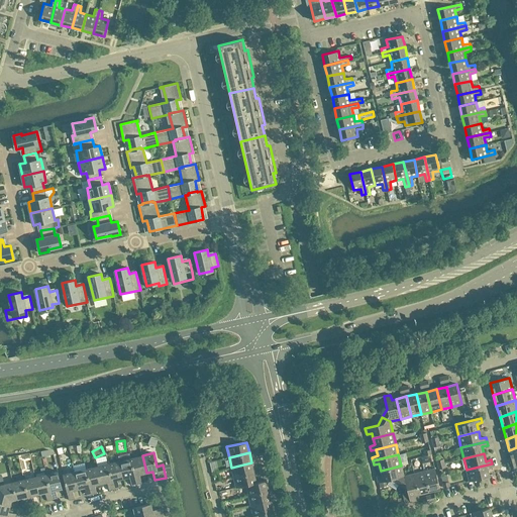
[(425,455),(421,456),(423,463),(433,460),(431,454),(425,455)]
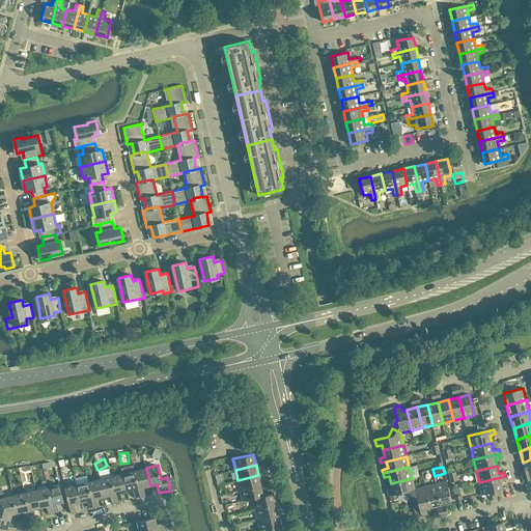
[(150,485),(146,468),(135,471),(141,497),(145,496),(143,486),(150,485)]
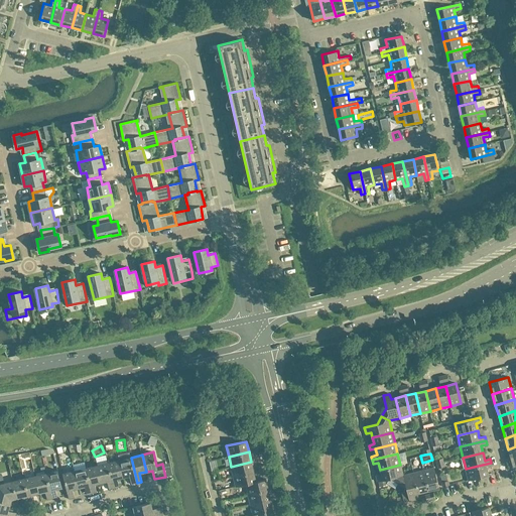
[(137,483),(131,458),(119,460),(123,477),(129,476),(131,485),(137,483)]
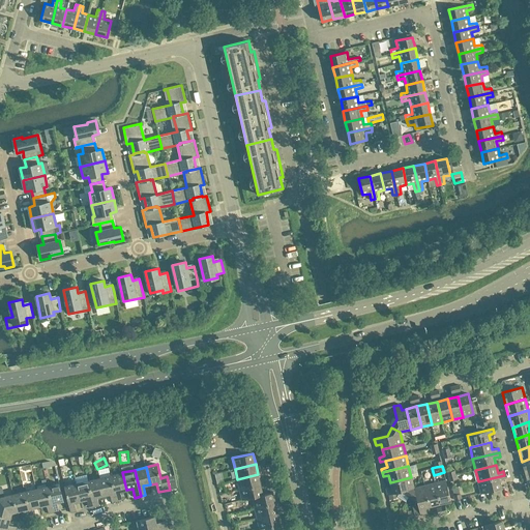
[(126,490),(122,472),(111,475),(117,502),(122,500),(120,492),(126,490)]
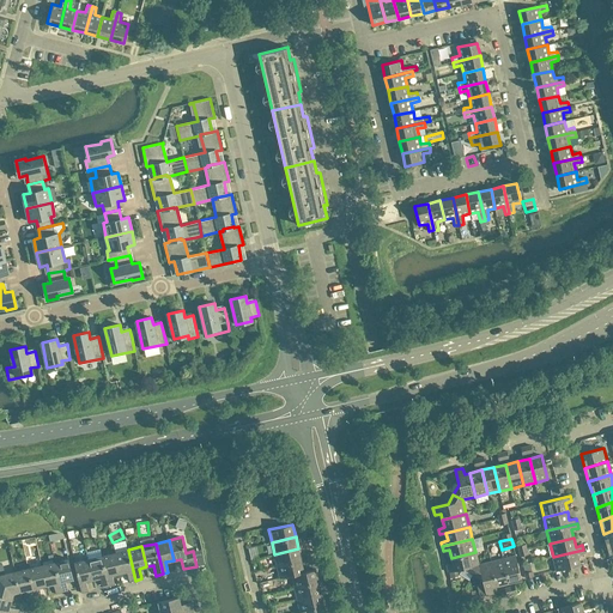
[(301,560),(298,548),(274,554),(277,566),(301,560)]
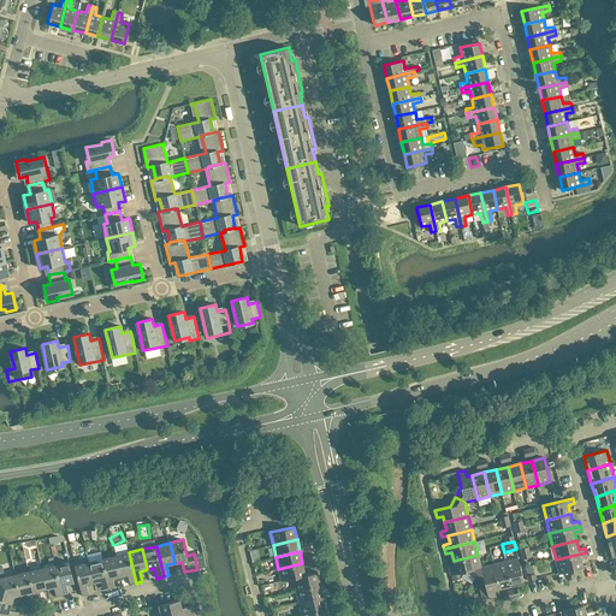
[(136,584),(129,552),(116,556),(120,576),(128,574),(130,585),(136,584)]
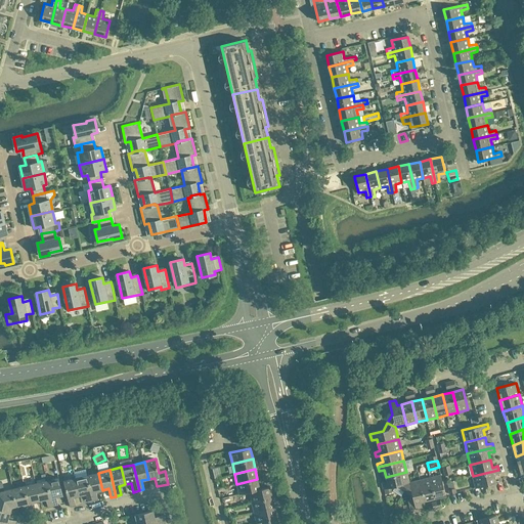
[(496,483),(494,475),(499,474),(498,470),(473,476),(476,488),(496,483)]
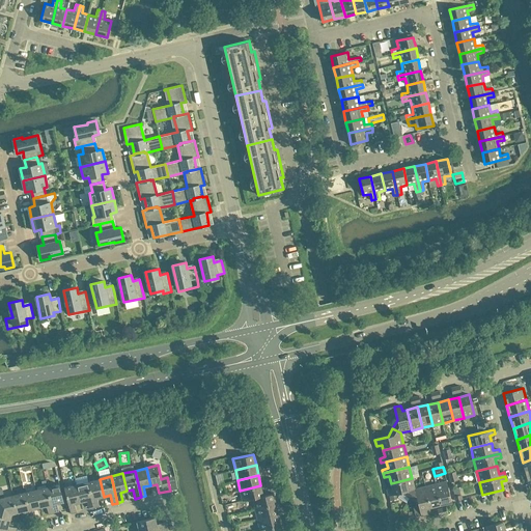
[(415,490),(412,478),(391,483),(392,487),(387,490),(390,501),(397,499),(396,494),(401,493),(410,498),(415,490)]
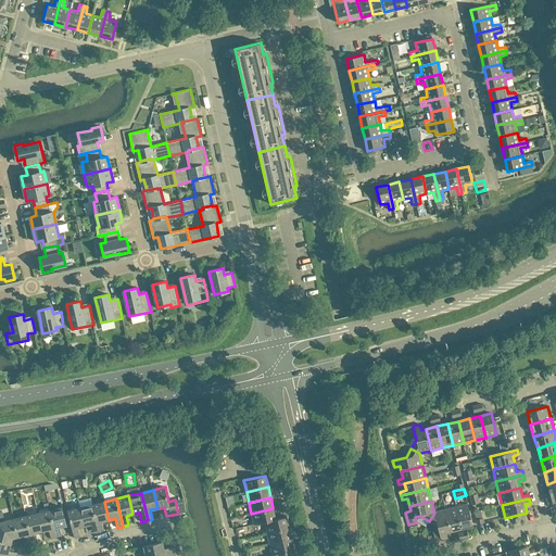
[(109,520),(104,502),(92,504),(99,532),(104,531),(102,521),(109,520)]
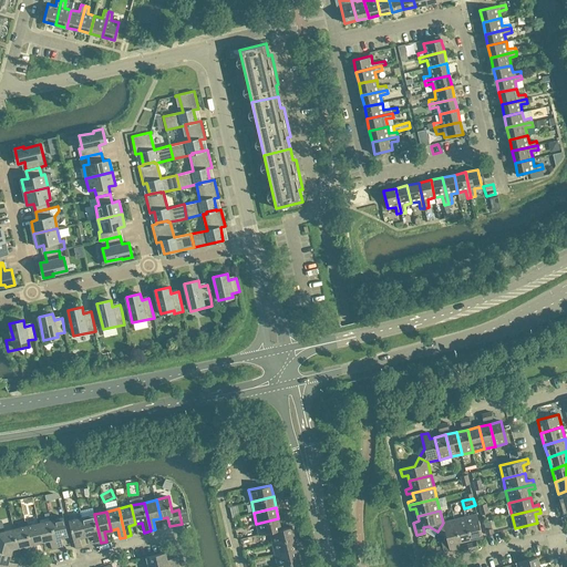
[(101,543),(94,514),(82,517),(86,536),(93,534),(95,544),(101,543)]
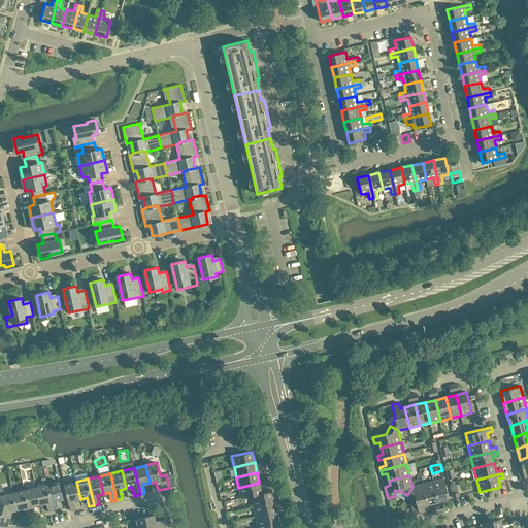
[(450,499),(444,479),(433,482),(438,502),(450,499)]
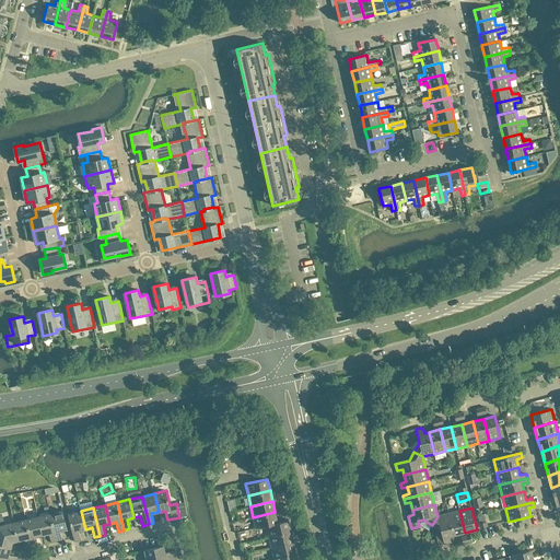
[(68,529),(63,511),(50,514),(57,541),(62,540),(60,531),(68,529)]
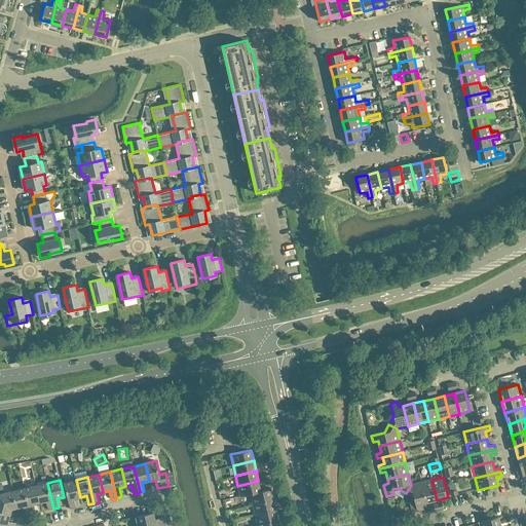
[(80,497),(76,480),(64,483),(70,509),(76,508),(74,498),(80,497)]
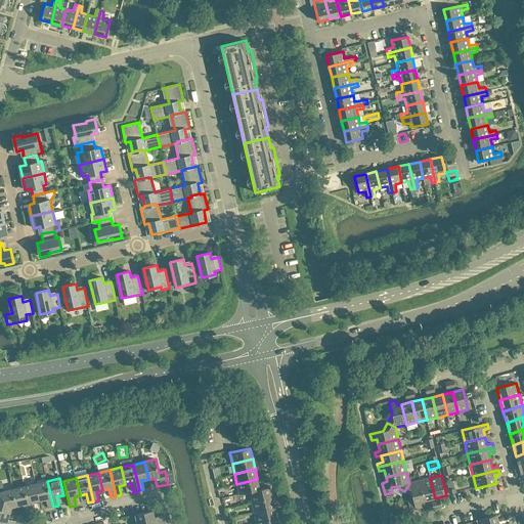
[(435,498),(430,478),(420,480),(425,500),(435,498)]
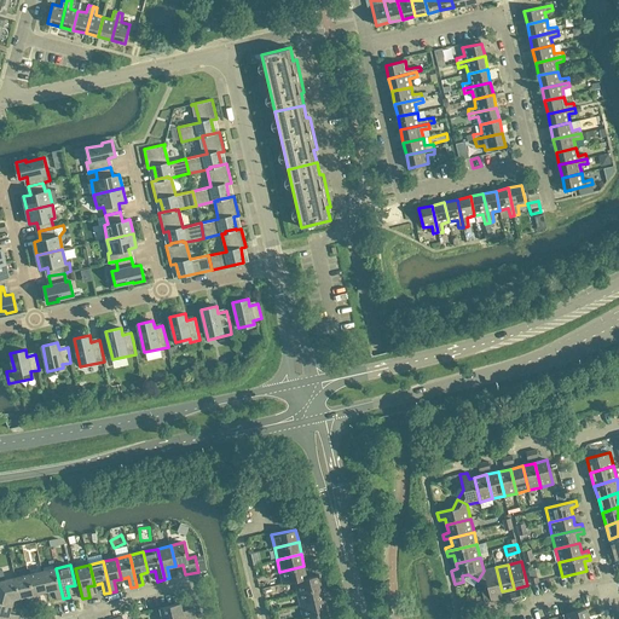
[(307,578),(304,566),(279,572),(283,584),(295,582),(294,580),(307,578)]
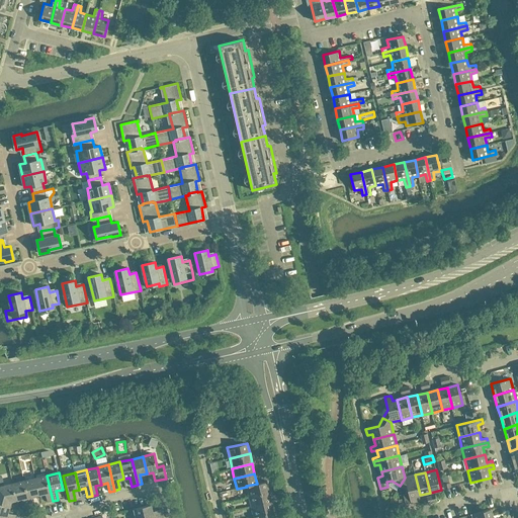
[(420,495),(415,475),(405,478),(400,486),(408,491),(411,503),(417,501),(416,496),(420,495)]
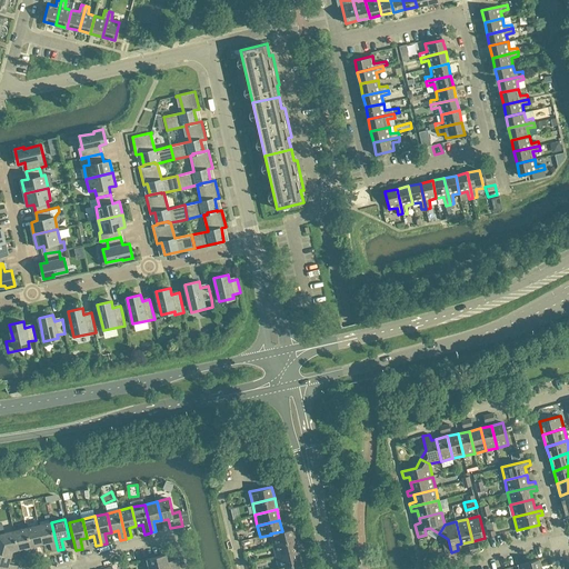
[(58,550),(51,522),(39,525),(43,543),(50,542),(52,551),(58,550)]
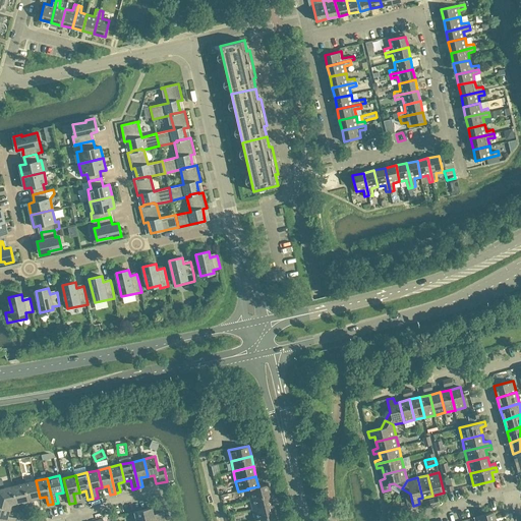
[(40,498),(36,480),(24,483),(31,509),(36,508),(34,499),(40,498)]
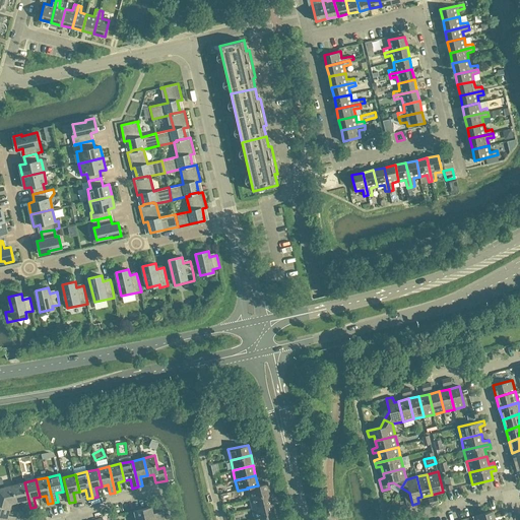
[(30,508),(24,482),(13,484),(17,502),(23,501),(25,510),(30,508)]
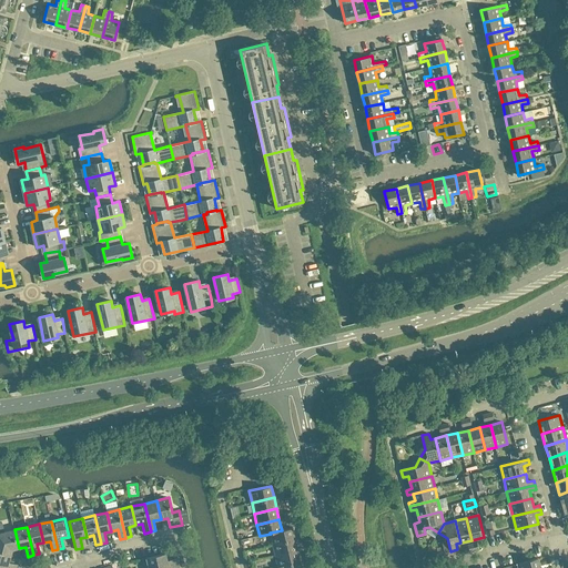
[(295,538),(292,527),(282,530),(270,533),(271,534),(273,544),(295,538)]
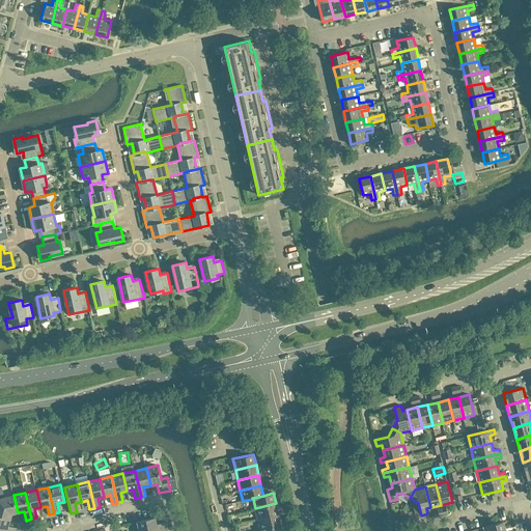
[(4,495),(0,495),(0,501),(11,513),(18,512),(14,495),(4,497),(4,495)]
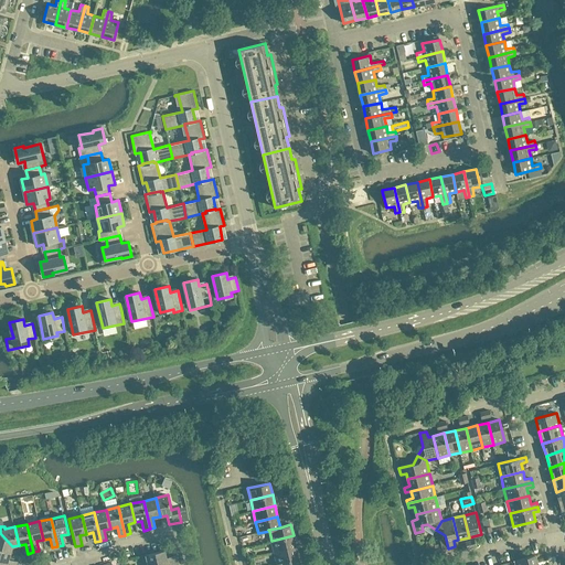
[(0,548),(11,553),(12,546),(0,533),(0,548)]
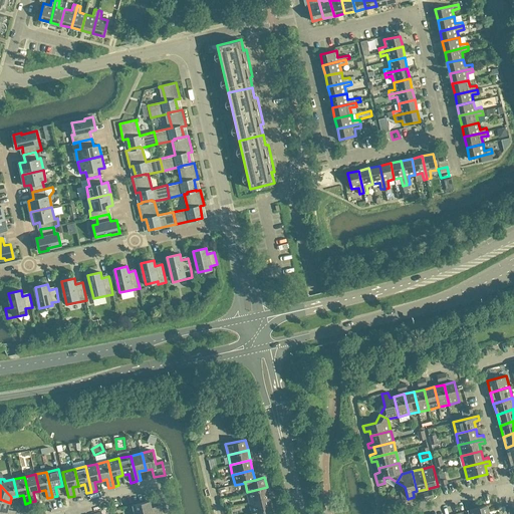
[(269,497),(267,487),(247,492),(249,502),(269,497)]
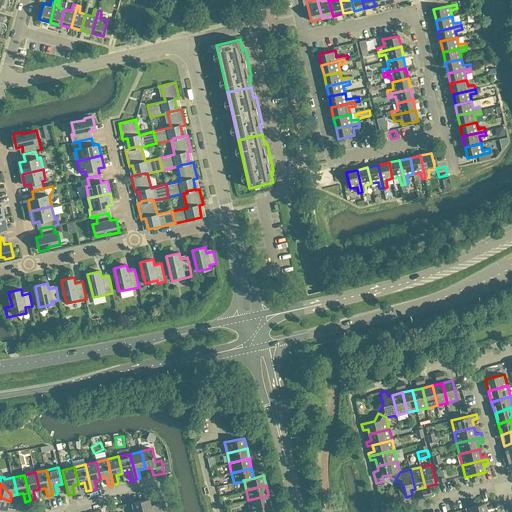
[(271,505),(268,495),(248,500),(250,510),(271,505)]
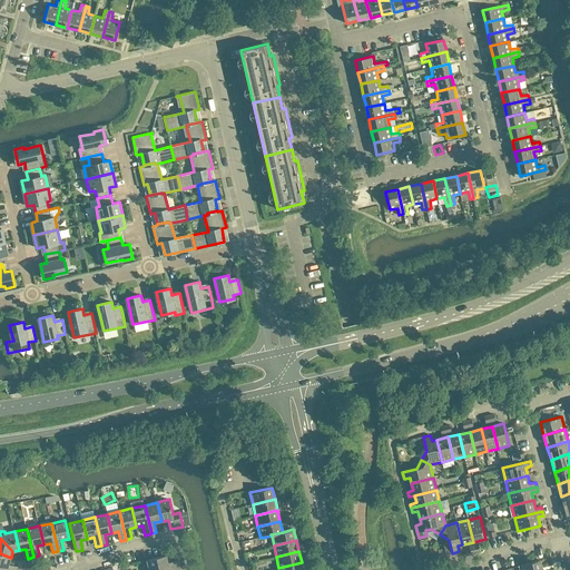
[(0,553),(0,567),(10,569),(17,569),(19,567),(9,564),(11,558),(0,553)]
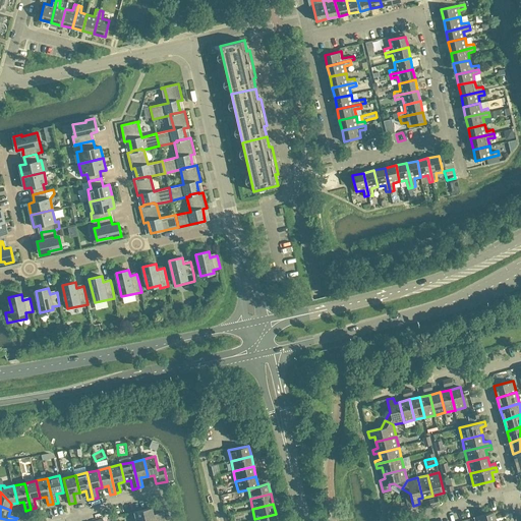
[(147,520),(164,517),(163,512),(154,514),(152,508),(135,512),(136,520),(147,520)]
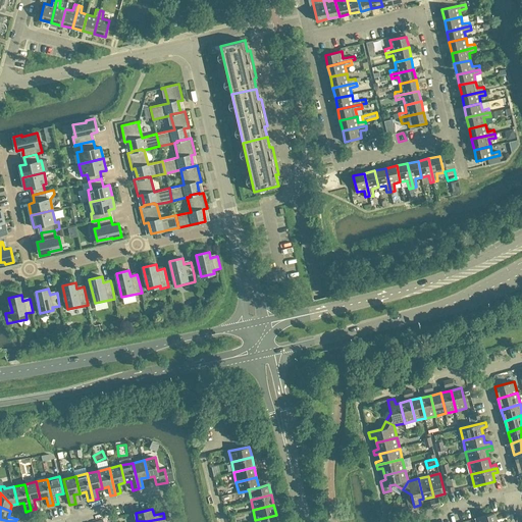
[(497,521),(494,513),(476,518),(476,521),(497,521)]
